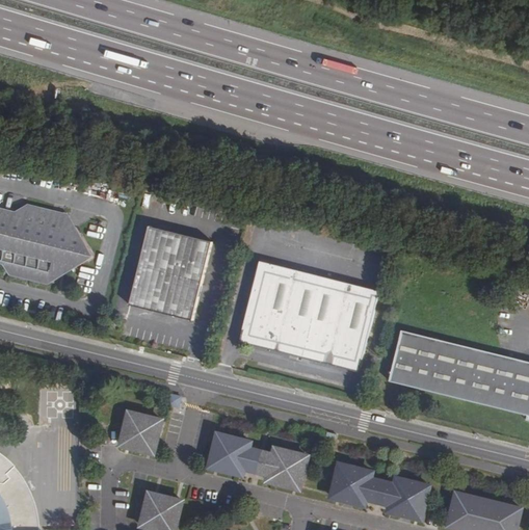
[(49,284),(95,256),(67,212),(31,203),(20,211),(0,206),(0,260),(6,261),(14,274),(49,284)]
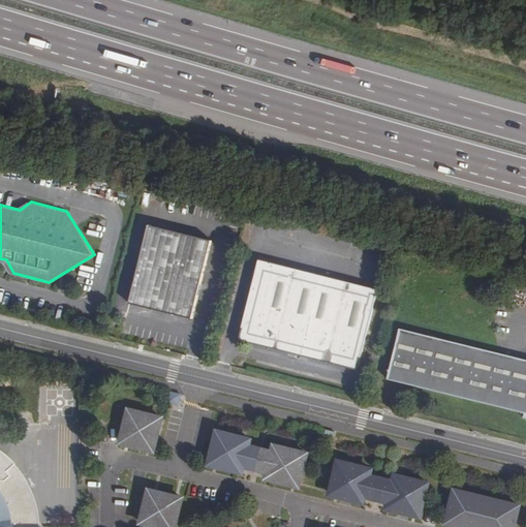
[(186,319),(205,241),(145,226),(126,305),(186,319)]
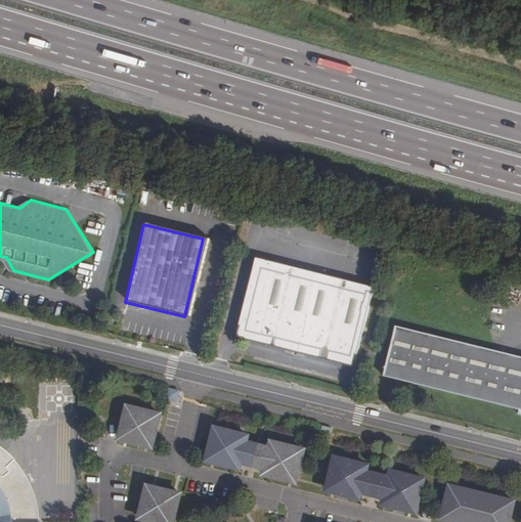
[(352,365),(372,286),(254,258),(235,337),(352,365)]
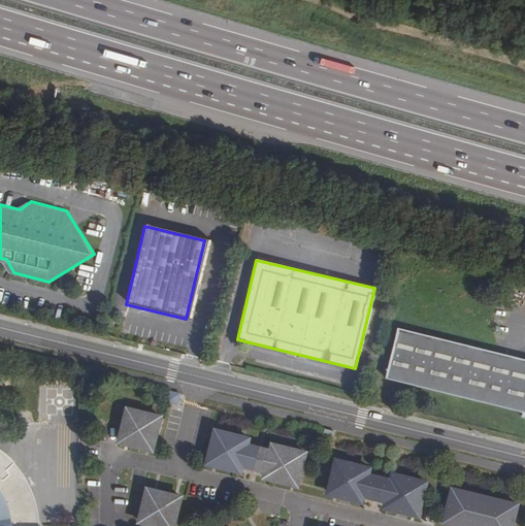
[(524,409),(524,357),(398,326),(386,375),(524,409)]
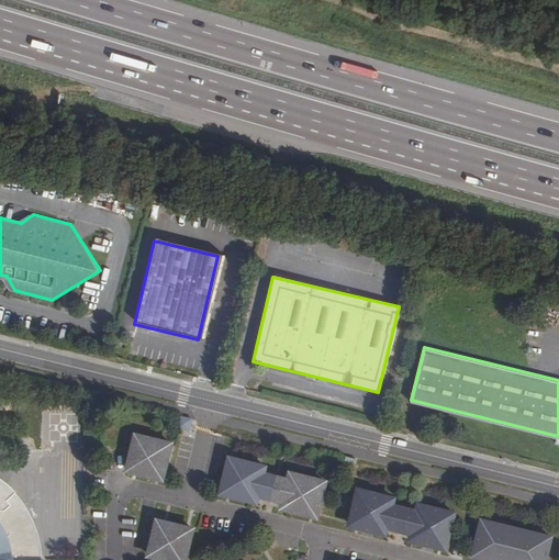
[(176,427),(190,428),(191,415),(177,414),(176,427)]
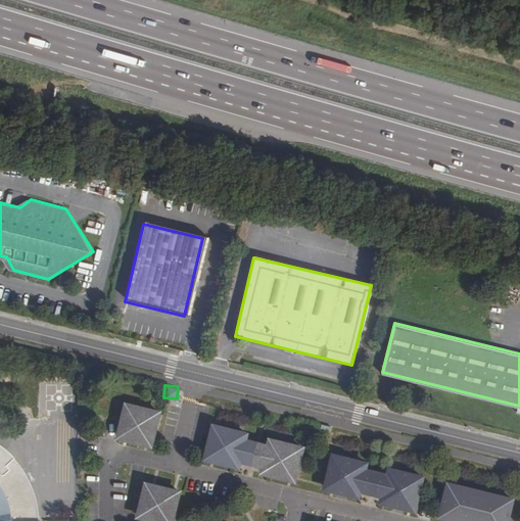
[(159,413),(123,404),(114,438),(151,447),(159,413)]
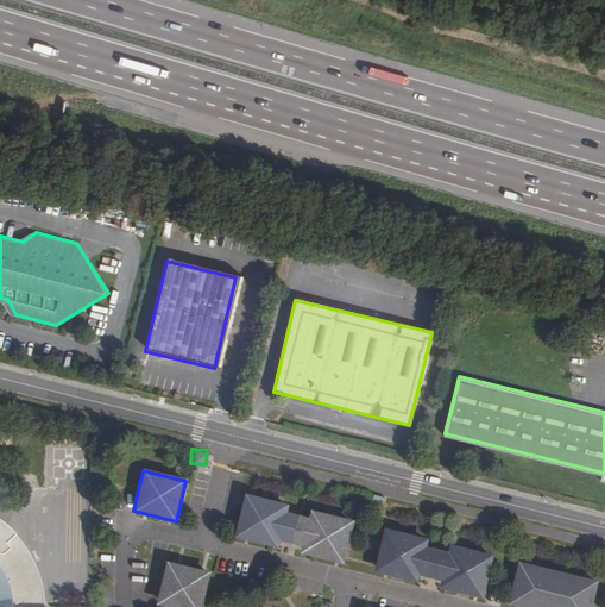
[(287,540),(294,511),(289,509),(290,504),(246,493),(235,534),(279,545),(281,539),(287,540)]
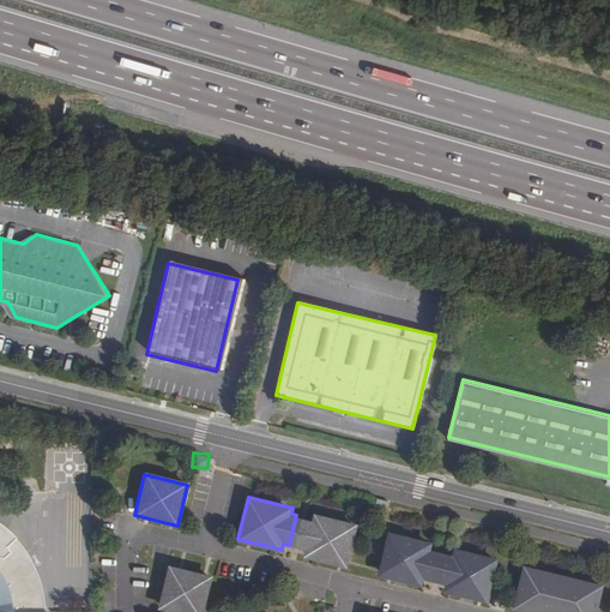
[(312,520),(307,517),(300,549),(305,550),(303,555),(346,565),(356,525),(313,514),(312,520)]
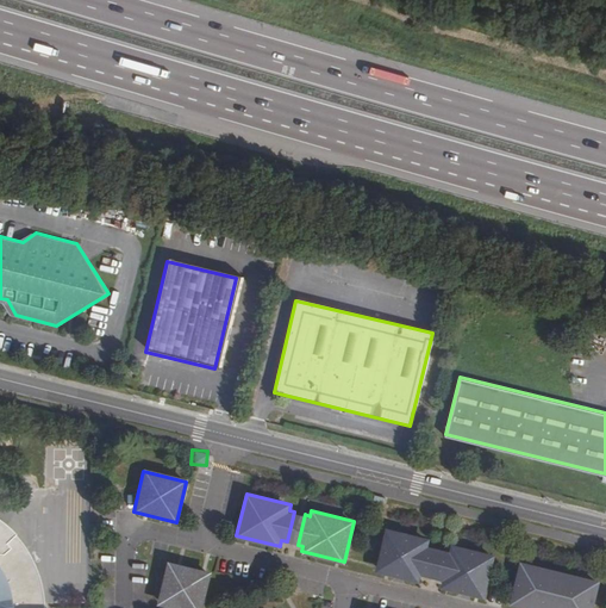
[(305,514),(294,512),(287,541),(298,545),(305,514)]
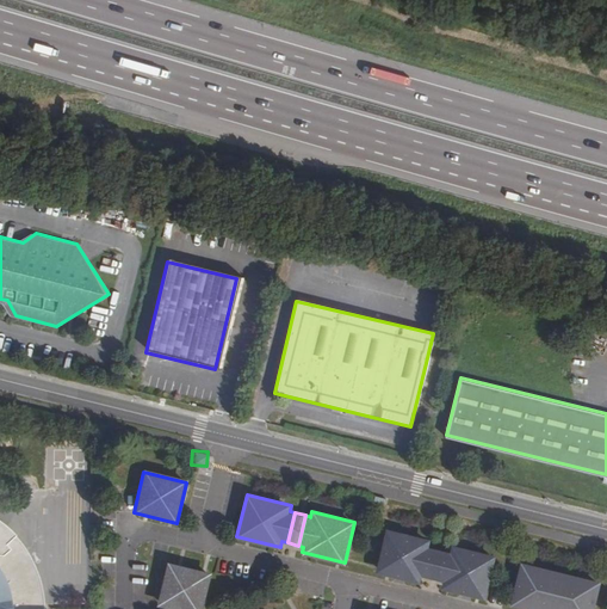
[(0,608),(42,608),(42,606),(41,598),(39,592),(38,585),(37,578),(35,572),(32,565),(29,559),(25,553),(23,548),(19,545),(14,539),(8,531),(2,526),(0,524),(0,608)]
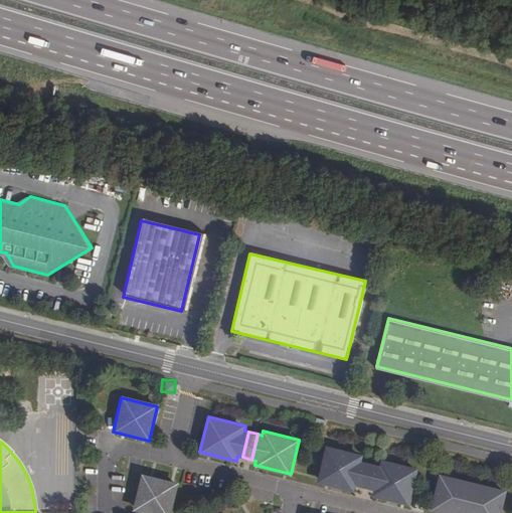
[(349,483),(355,459),(353,459),(354,453),(318,445),(309,479),(345,488),(346,483),(349,483)]
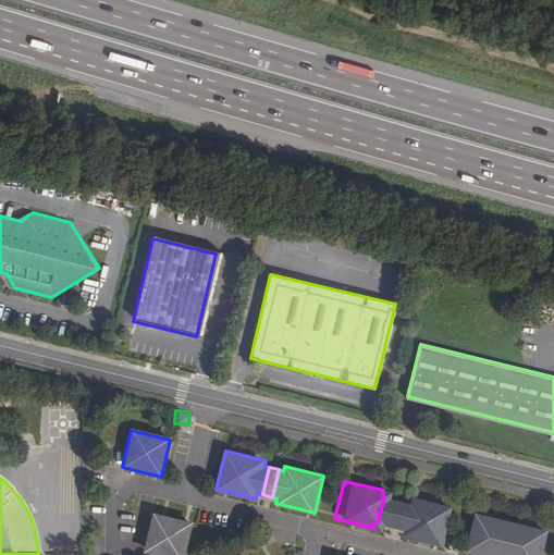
[(401,501),(394,500),(388,526),(394,527),(392,532),(432,542),(441,505),(402,495),(401,501)]
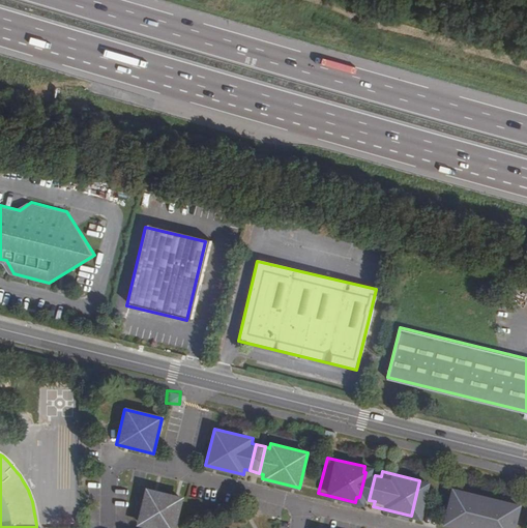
[(375,475),(366,472),(359,497),(369,500),(375,475)]
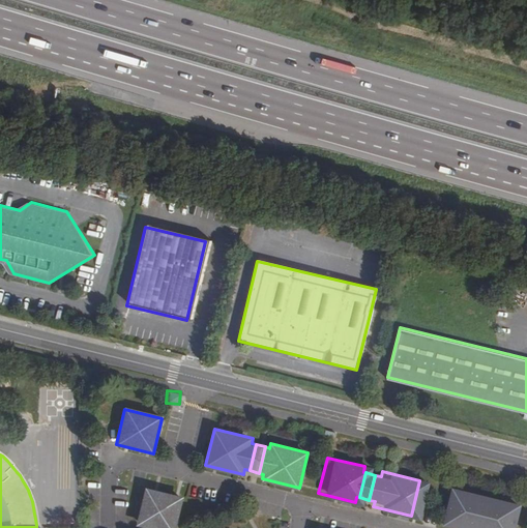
[(500,527),(507,501),(440,485),(432,521),(462,527),(500,527)]
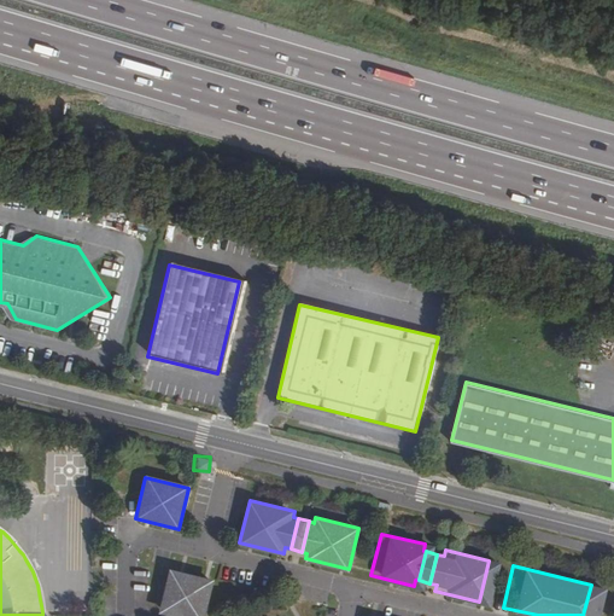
[(203,615),(212,580),(169,569),(158,612),(173,615),(203,615)]
